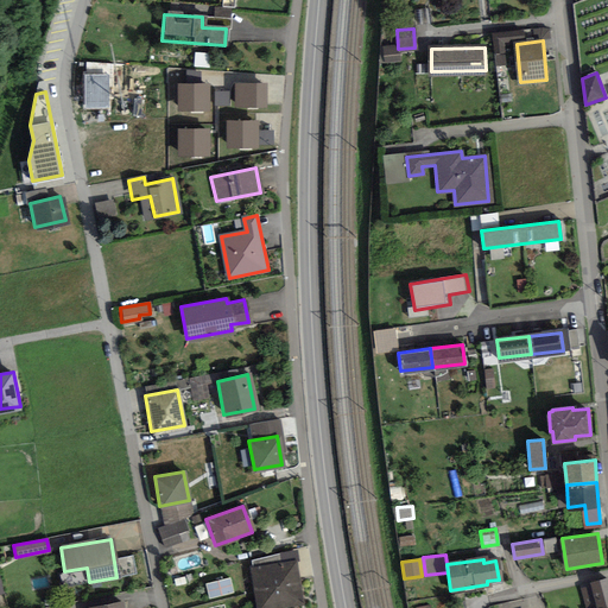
[(292,563),(252,570),(258,607),(260,607),(299,601),(292,563)]
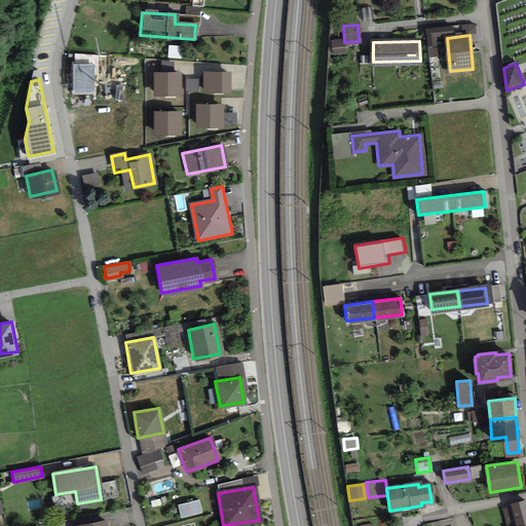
[(200,499),(179,504),(182,518),(203,513),(200,499)]
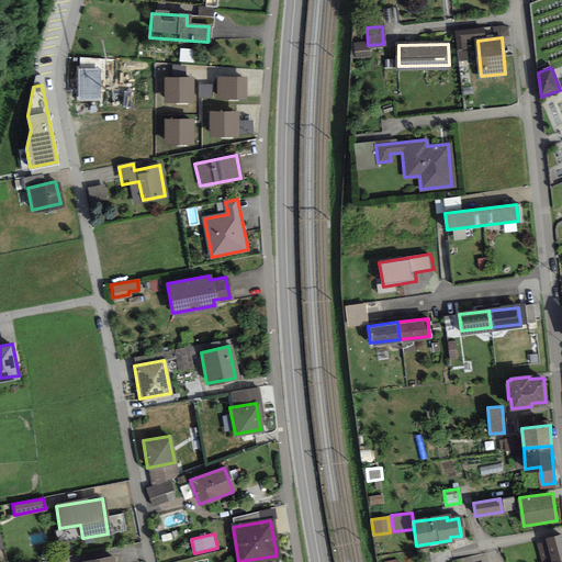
[(547,539),(552,561),(561,559),(561,548),(560,536),(547,539)]
